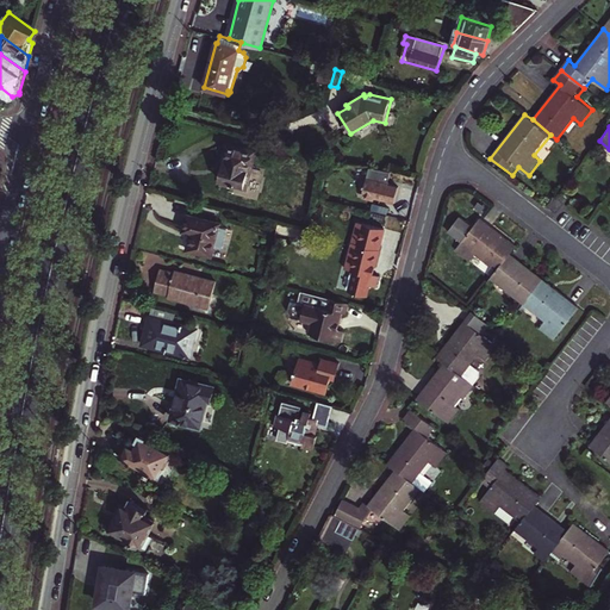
[(226,185),(231,186),(232,186),(236,187),(237,186),(249,190),(253,176),(249,175),(255,151),(230,145),(228,155),(226,155),(221,179),(222,180),(222,182),(226,185)]
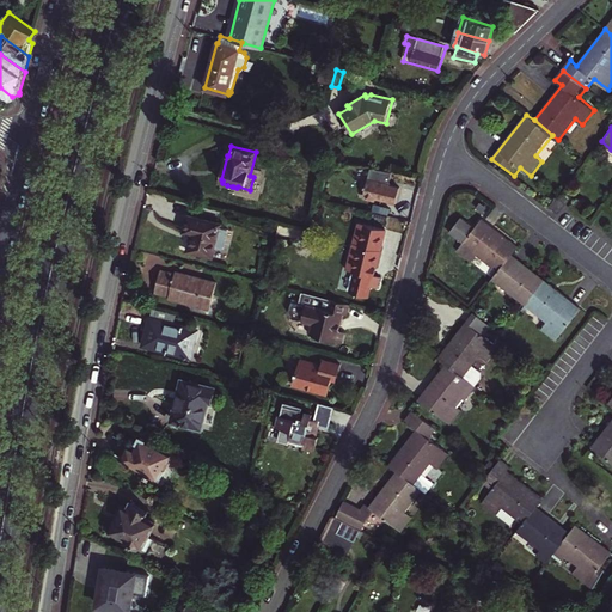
[(396,204),(398,195),(401,188),(392,185),(385,184),(386,181),(391,182),(392,172),(372,169),(367,185),(366,185),(365,190),(366,190),(365,196),(396,204)]
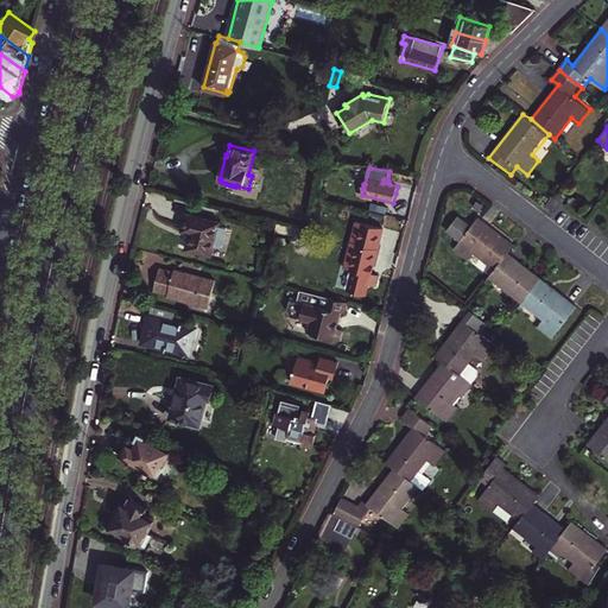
[(553,195),(546,204),(556,210),(563,202),(555,195),(553,195)]
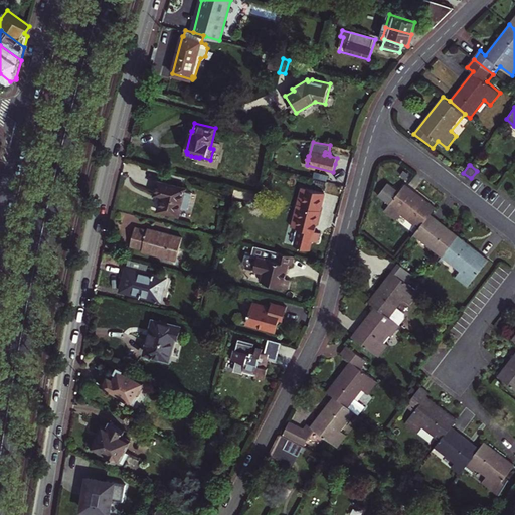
[(187,188),(159,181),(155,195),(163,197),(159,211),(180,216),(182,207),(188,209),(192,193),(186,191),(187,188)]
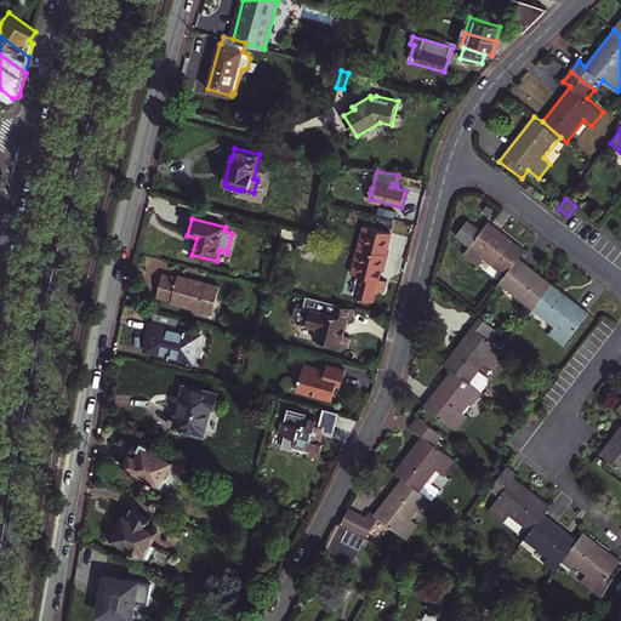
[(519,257),(525,250),(489,221),(482,231),(468,220),(457,235),(471,246),(463,255),(479,266),(485,258),(506,274),(519,258),(519,257)]
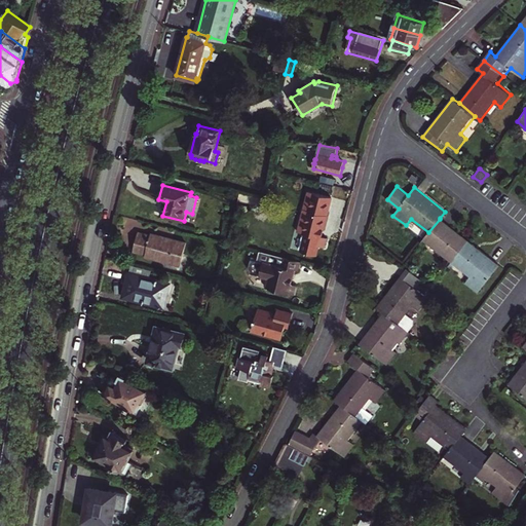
[(304,209),(299,232),(306,233),(301,252),(315,255),(317,246),(326,248),(328,238),(323,237),(329,216),(304,209)]
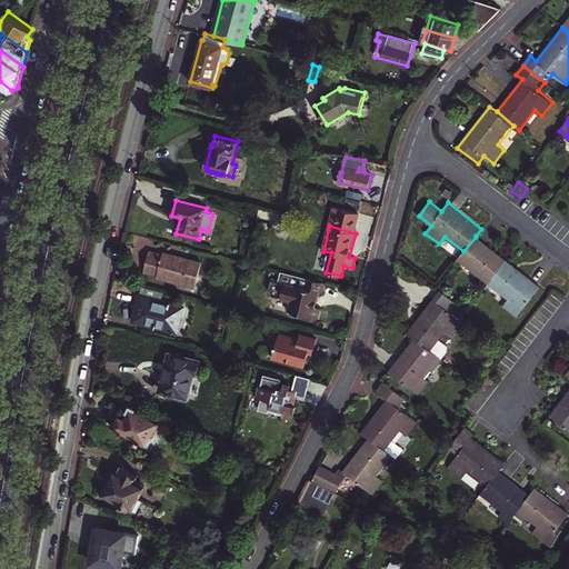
[(463,251),(458,260),(489,283),(507,261),(476,237),(463,251)]
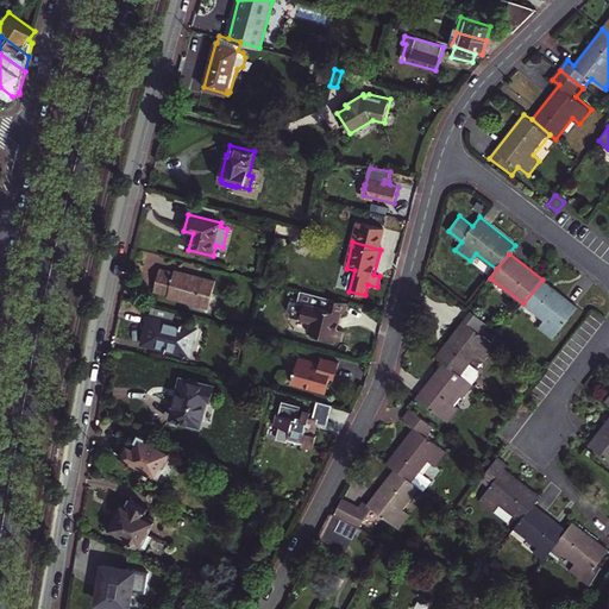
[(161,270),(155,293),(169,295),(168,299),(209,309),(217,282),(175,271),(175,274),(161,270)]
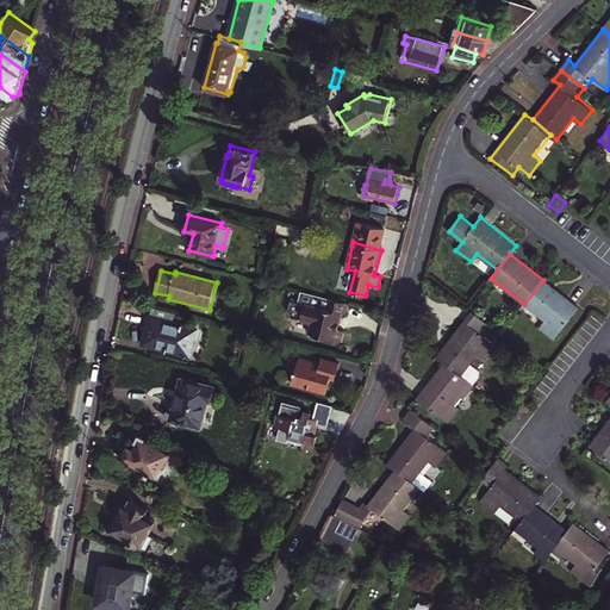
[(579,307),(543,280),(524,304),(546,321),(540,328),(554,338),(579,307)]
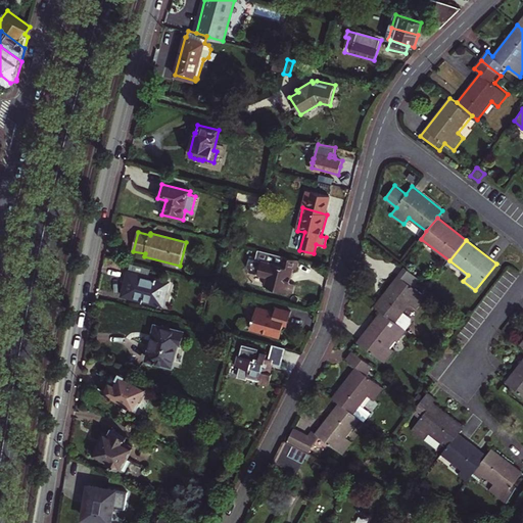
[(283,256),(266,251),(263,262),(281,266),(283,256)]
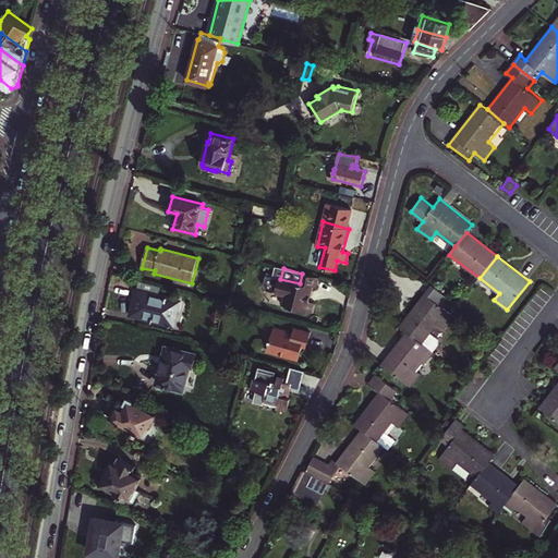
[(316,288),(319,278),(302,274),(300,283),(280,279),(279,278),(279,279),(269,277),(266,286),(269,291),(276,292),(276,293),(286,295),(283,305),(313,313),(315,303),(310,302),(314,287),(316,288)]
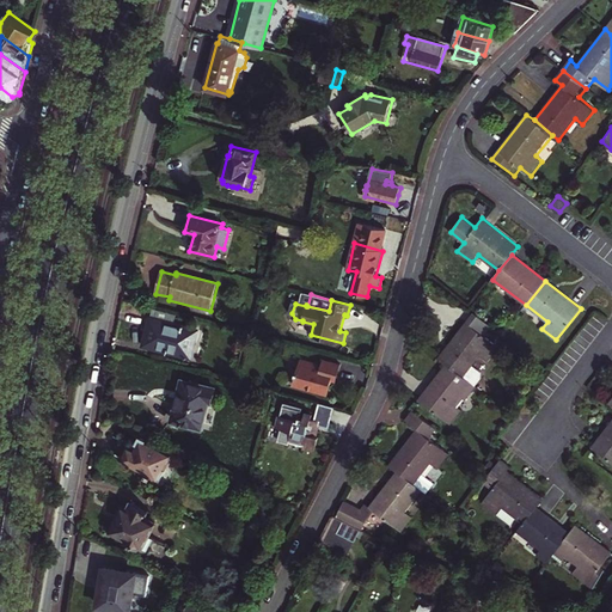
[(152,319),(173,324),(176,316),(154,311),(152,319)]
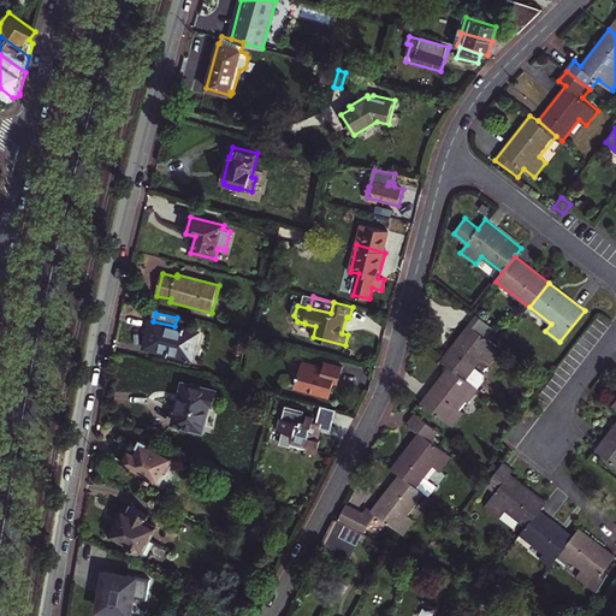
[(449,366),(478,389),(481,385),(480,384),(483,373),(477,368),(484,360),(490,365),(502,349),(487,337),(495,329),(478,314),(442,361),(449,366)]
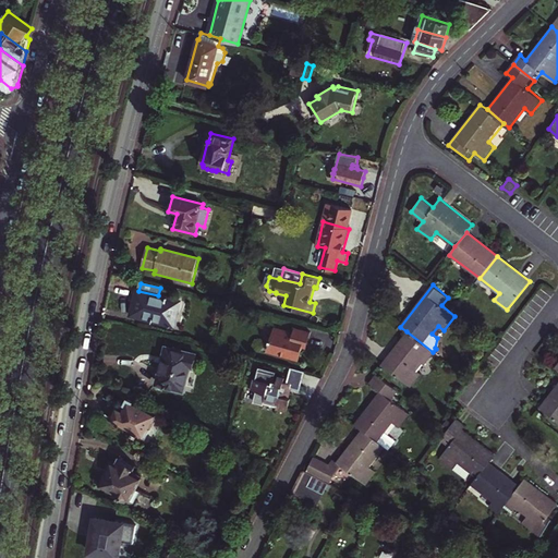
[(174,327),(181,302),(158,295),(138,291),(136,290),(131,315),(168,325),(168,327),(171,327),(171,326),(174,327)]
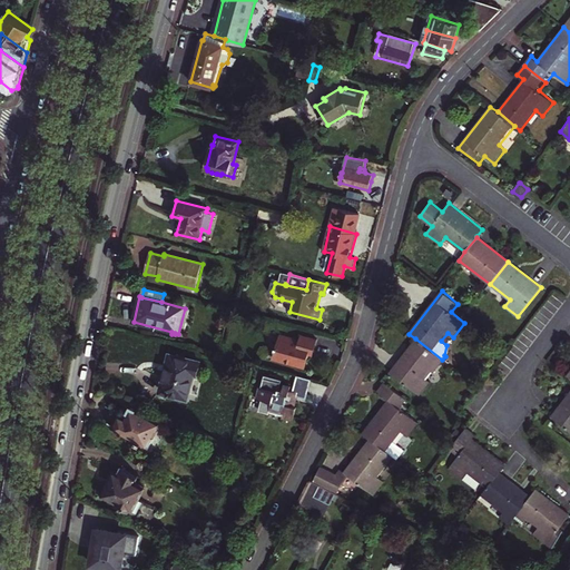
[(314,352),(316,340),(300,335),(298,340),(278,335),(273,359),(303,366),(306,365),(306,361),(305,359),(306,357),(307,356),(307,355),(308,354),(308,351),(314,352)]
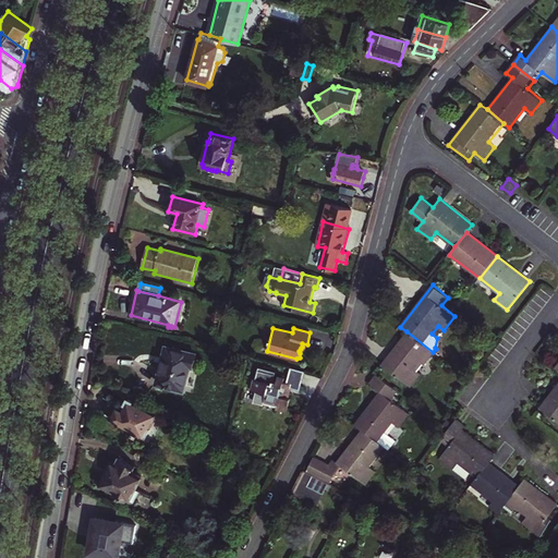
[(433,352),(407,331),(381,365),(411,387),(422,374),(417,371),(423,363),(425,365),(435,353),(433,352)]
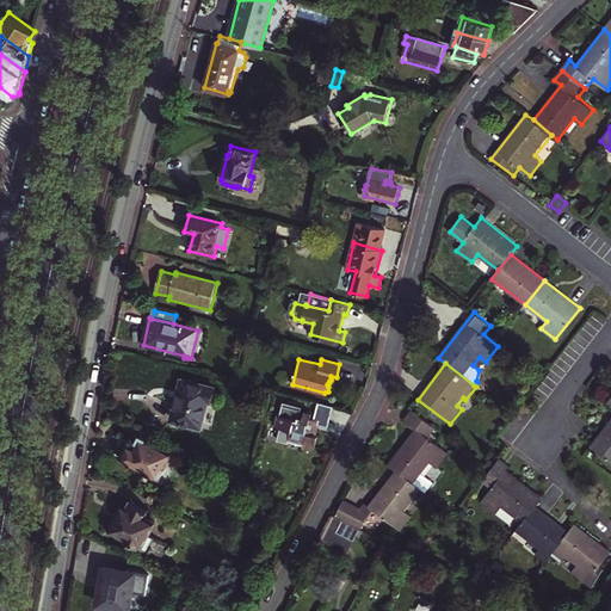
[(183,380),(172,420),(201,427),(208,401),(213,401),(216,388),(183,380)]
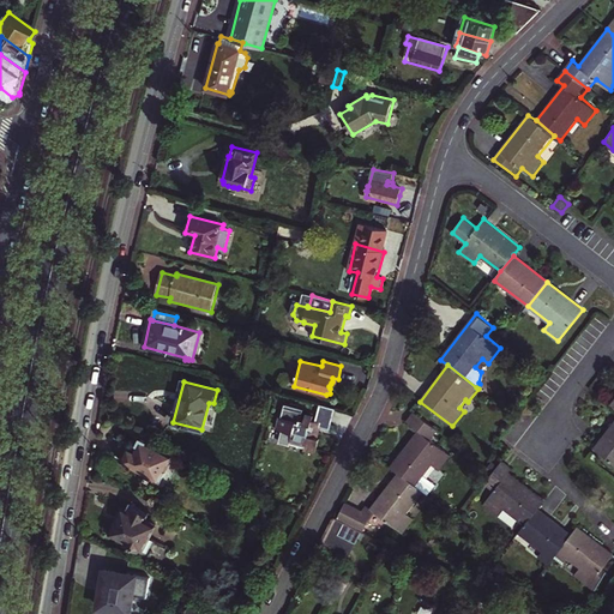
[(299,411),(300,408),(284,404),(281,417),(280,417),(277,429),(282,431),(278,443),(290,445),(292,443),(305,445),(304,450),(315,452),(319,439),(318,438),(319,433),(317,432),(318,426),(320,427),(330,429),(336,408),(319,404),(315,421),(312,420),(313,415),(306,414),(305,420),(300,420),(302,413),(299,411)]
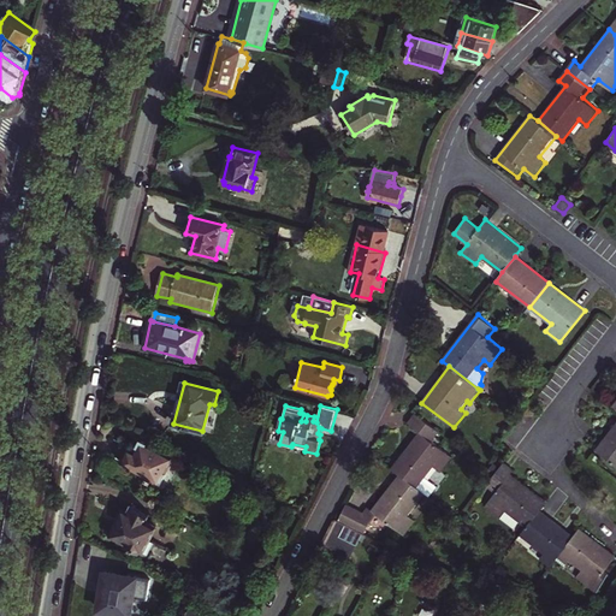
[(431,440),(439,432),(415,414),(408,424),(420,433),(392,468),(400,474),(425,493),(428,496),(434,485),(425,478),(433,466),(440,472),(452,457),(431,440)]
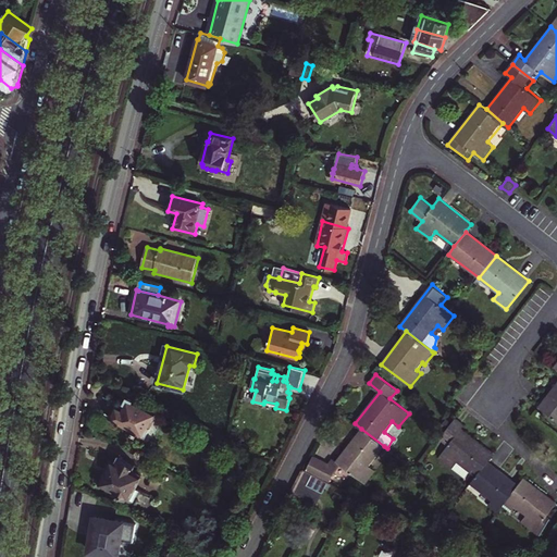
[(556,382),(539,406),(556,419),(556,382)]
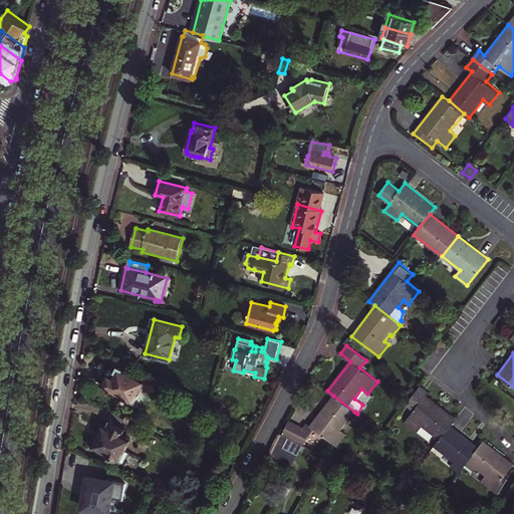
[(134,403),(146,380),(118,366),(113,375),(108,373),(102,384),(107,388),(107,389),(110,391),(110,390),(122,397),(122,398),(127,400),(127,399),(134,403)]
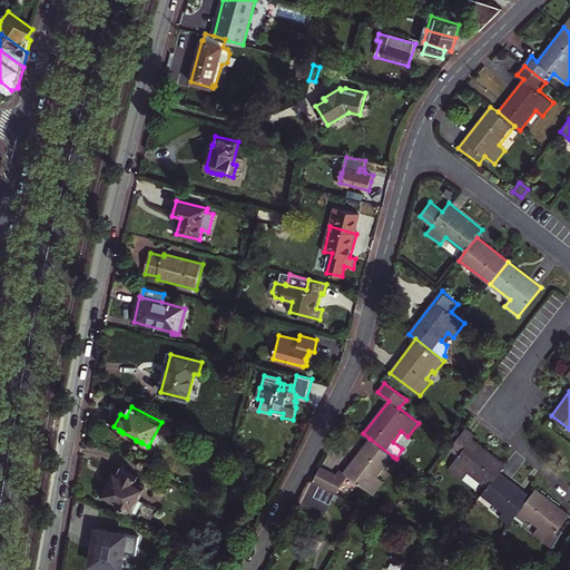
[(464,429),(449,450),(458,457),(449,468),(462,478),(468,471),(488,487),(499,471),(505,463),(472,439),(474,435),(464,429)]
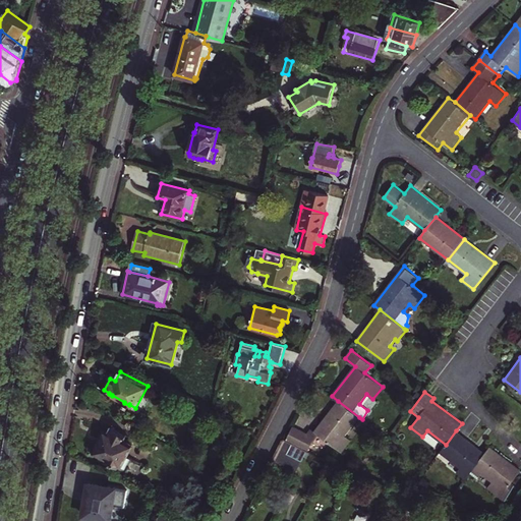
[(294,427),(287,441),(306,450),(309,452),(313,444),(321,436),(342,452),(351,440),(345,436),(359,417),(338,401),(315,431),(311,428),(308,433),(294,427)]
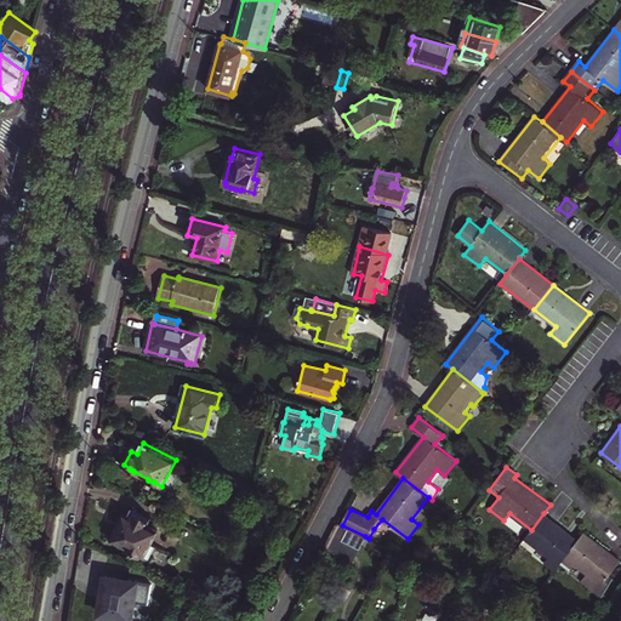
[(125,514),(112,540),(126,548),(124,553),(149,565),(158,547),(152,545),(159,531),(147,525),(151,520),(152,520),(153,518),(146,514),(144,516),(134,510),(130,517),(125,514)]
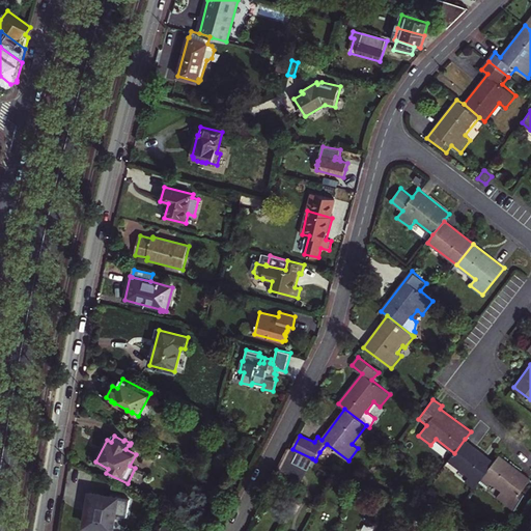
[(495,462),(465,439),(454,453),(449,459),(469,475),(465,480),(474,487),(479,481),(495,462)]
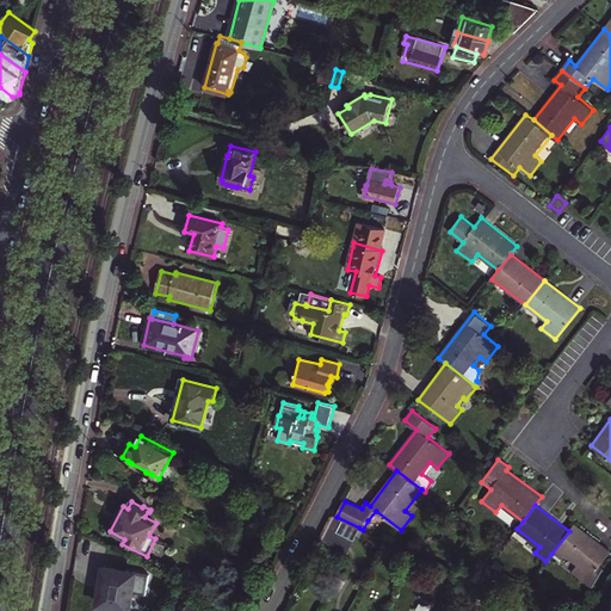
[(359,528),(337,517),(334,516),(320,542),(346,554),(357,535),(359,528)]
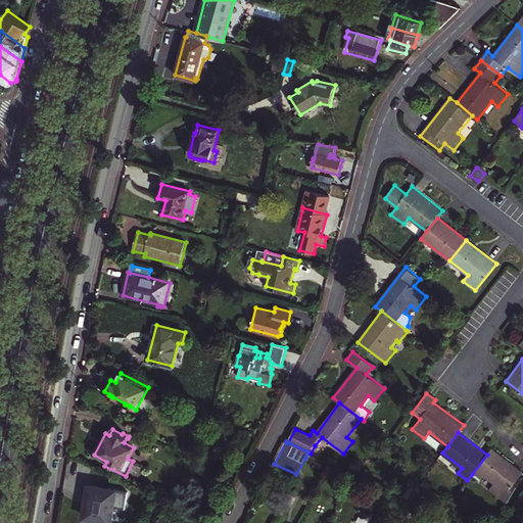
[(522,471),(492,447),(487,455),(472,474),(479,479),(483,474),(493,482),(488,489),(506,503),(516,486),(513,483),(522,471)]
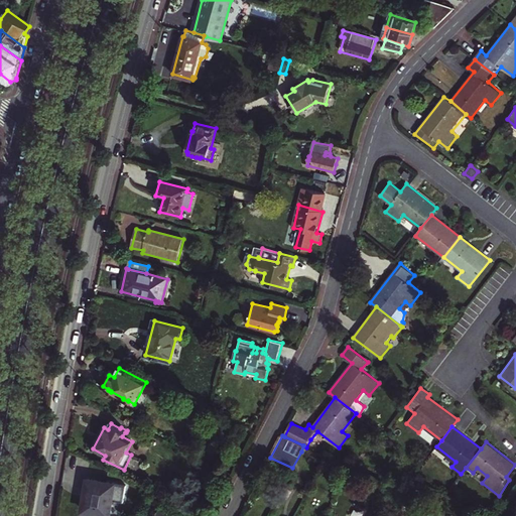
[(125,503),(128,487),(90,480),(84,512),(110,515),(113,501),(125,503)]
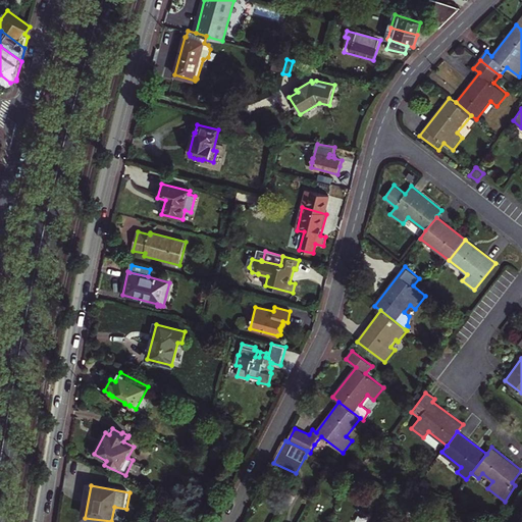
[(430,489),(428,497),(435,500),(438,493),(430,489)]
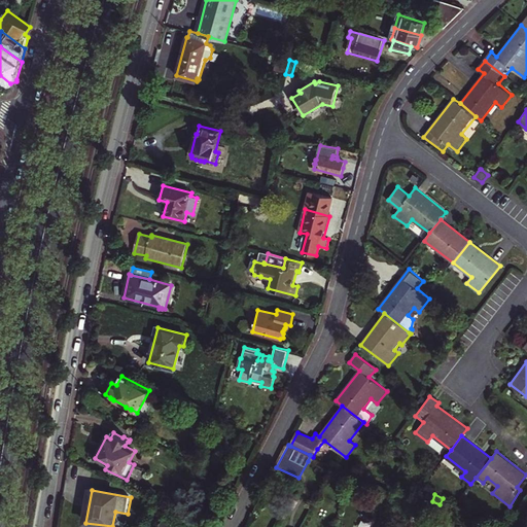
[(185,526),(165,516),(159,526),(185,526)]
